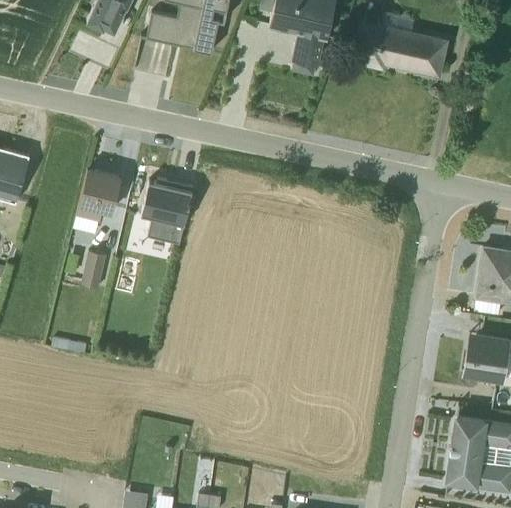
[(93,0),(85,24),(120,36),(132,0),(93,0)]
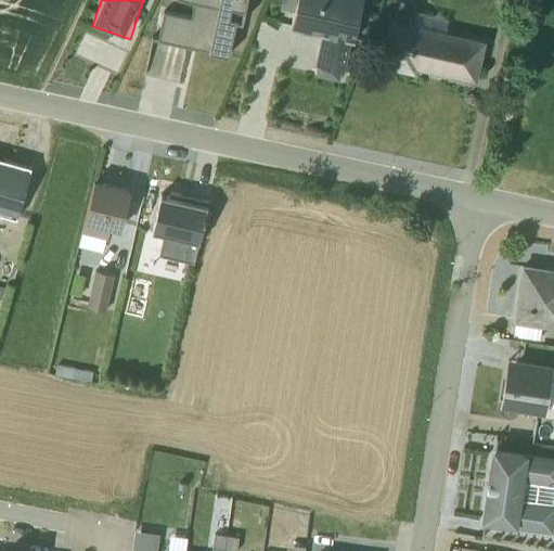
[(172,0),(174,1),(197,7),(193,25),(159,18),(155,39),(231,55),(236,26),(242,27),(247,0),(172,0)]
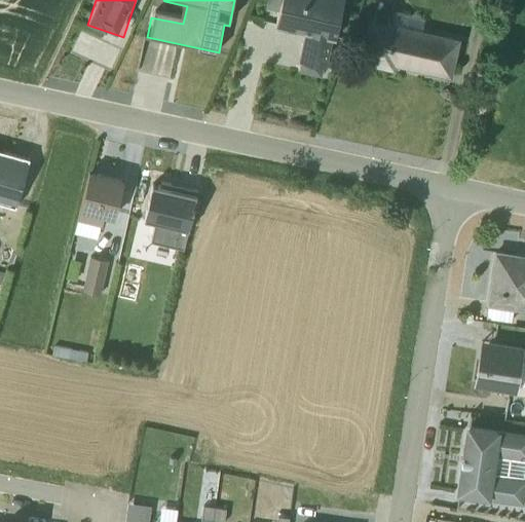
[(299,73),(322,78),(324,68),(326,68),(332,39),(335,40),(343,0),(267,0),(265,10),(278,13),(275,27),(305,34),(299,63),(301,63),(299,73)]
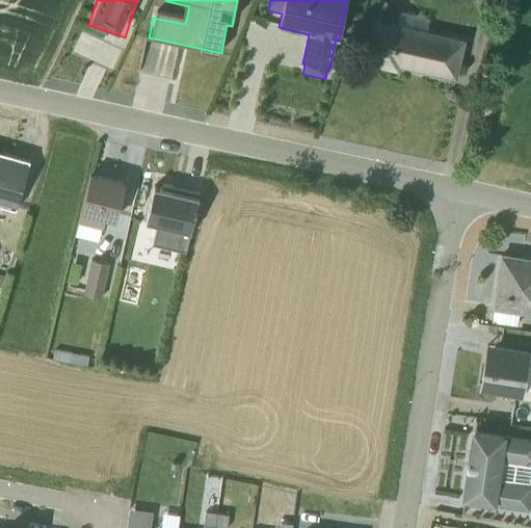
[(461,42),(382,24),(372,64),(452,83),(461,42)]
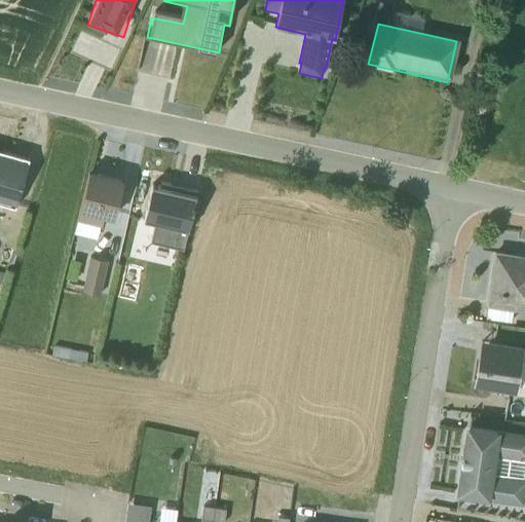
[(0,202),(17,208),(31,161),(0,151),(0,202)]
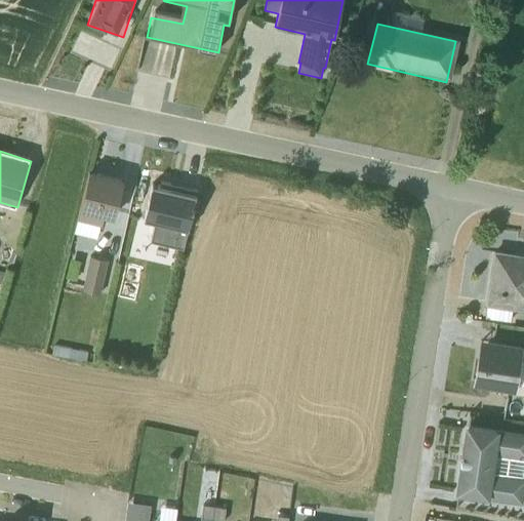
[(77,223),(102,229),(104,219),(114,222),(122,184),(89,175),(77,223)]
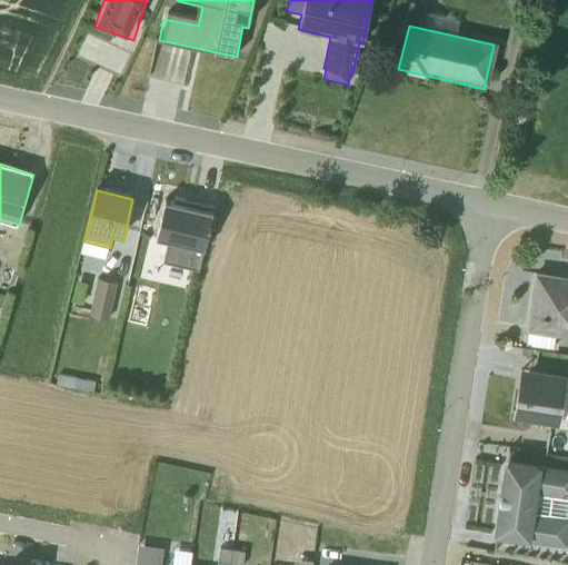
[(173,206),(166,204),(157,240),(169,244),(165,266),(199,274),(213,210),(175,201),(173,206)]
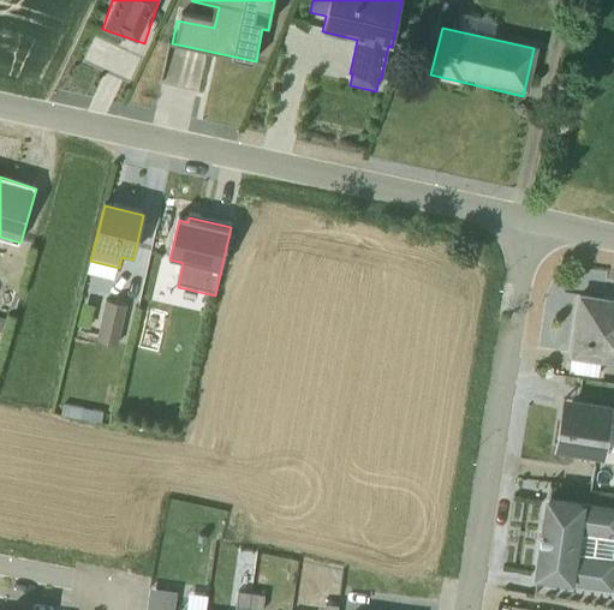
[(613,299),(579,294),(568,374),(598,377),(600,363),(613,364),(613,299)]
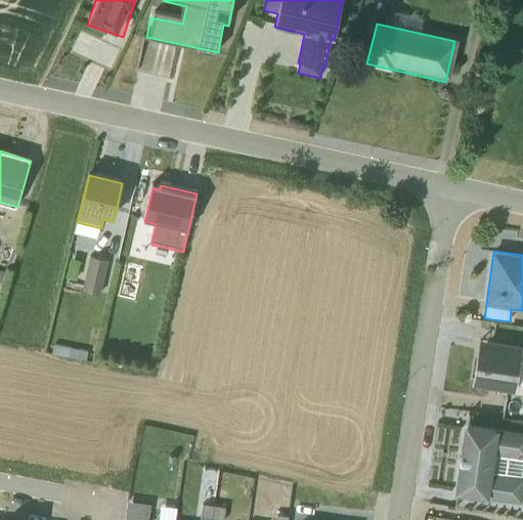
[(83,292),(100,297),(109,264),(91,259),(83,292)]
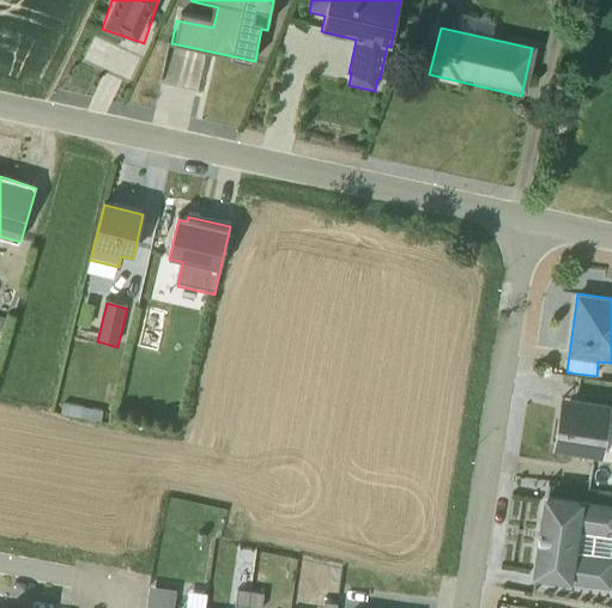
[(611,401),(562,394),(553,449),(604,457),(611,409),(611,401)]
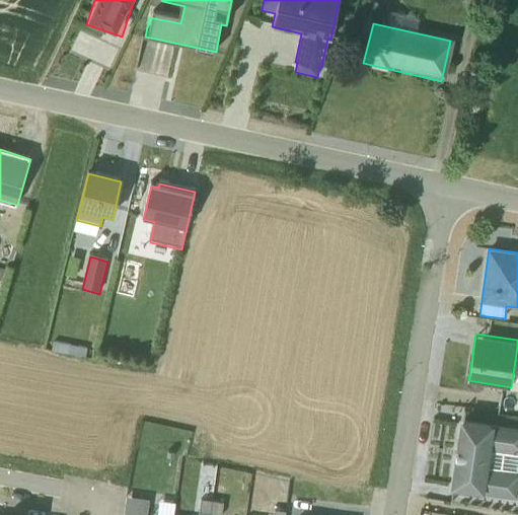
[(517,430),(463,424),(455,490),(517,497),(517,476),(500,474),(503,450),(517,452),(517,430)]
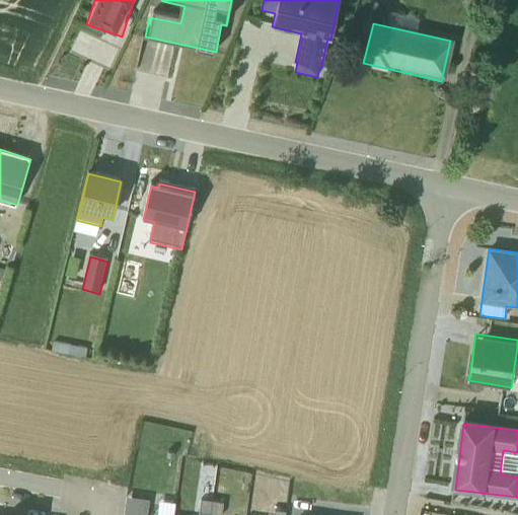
[(147,514),(149,501),(128,499),(126,514),(147,514)]
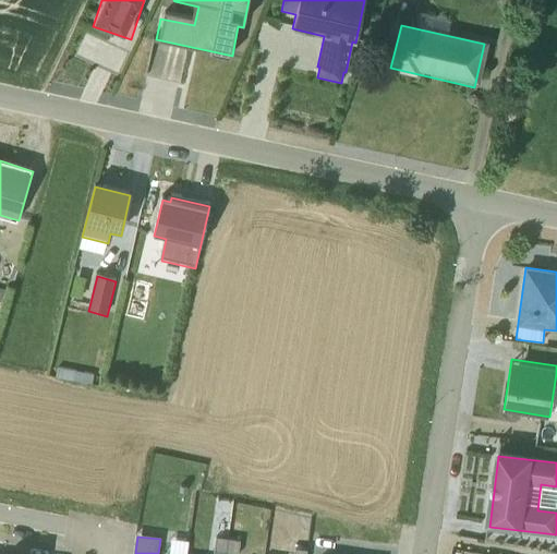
[(239,553),(240,544),(216,541),(214,553),(239,553)]
